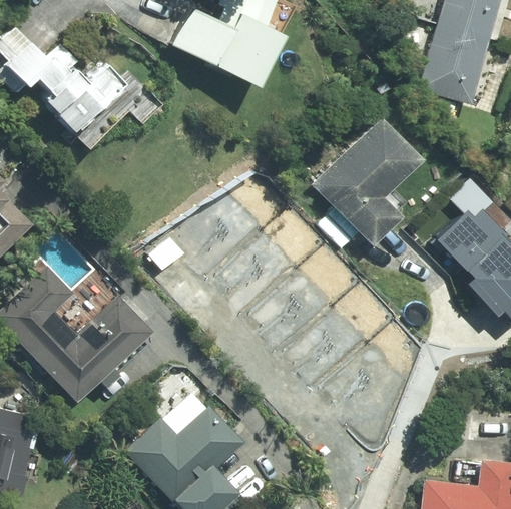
[(258,85),(296,2),(290,0),(222,0),(215,17),(190,6),(172,46),(258,85)]
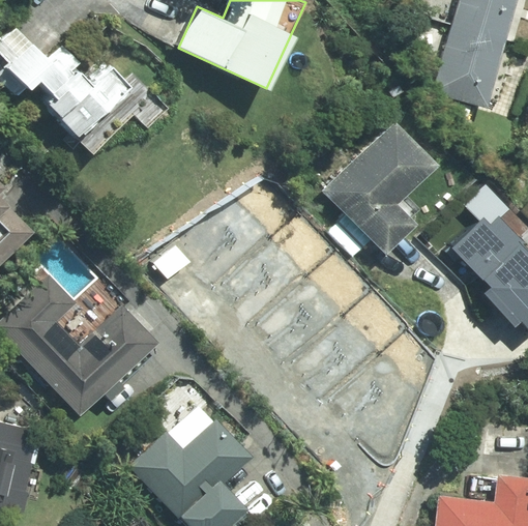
[(460,0),(434,92),(487,108),(517,0),(460,0)]
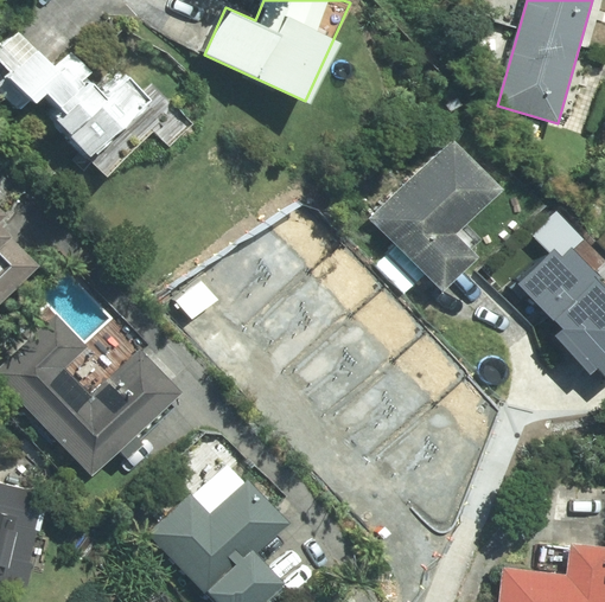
[(49,116),(88,155),(146,97),(122,75),(102,96),(84,79),(89,75),(70,57),(56,71),(17,32),(0,47),(0,93),(17,110),(37,91),(55,109),(49,116)]
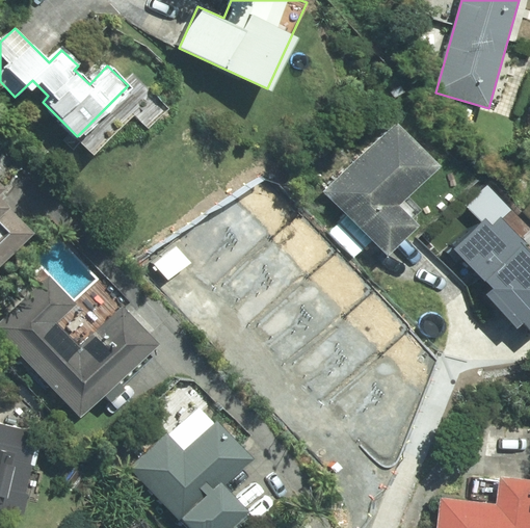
[(323,188),(381,248),(411,220),(391,200),(430,162),(392,123),(323,188)]
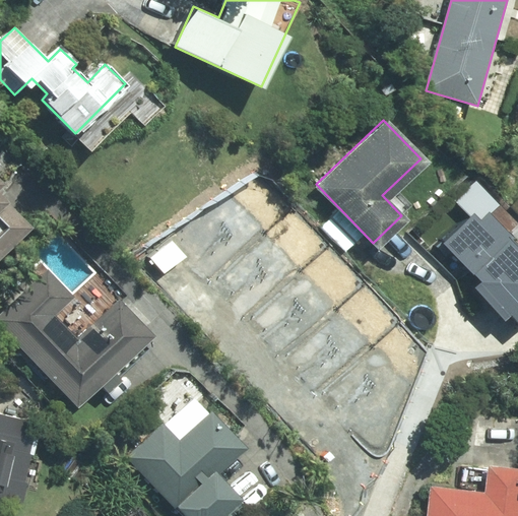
[(0,254),(29,226),(0,195),(0,187),(2,185),(0,182),(0,254)]
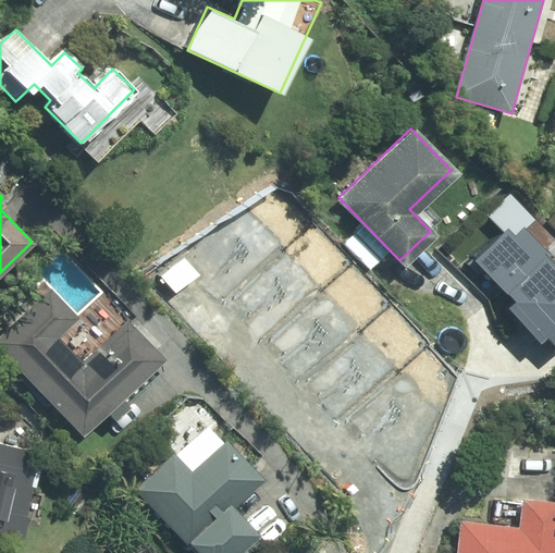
[(227,306),(247,289),(286,254),(247,209),(205,247),(227,271),(210,286),(227,306)]
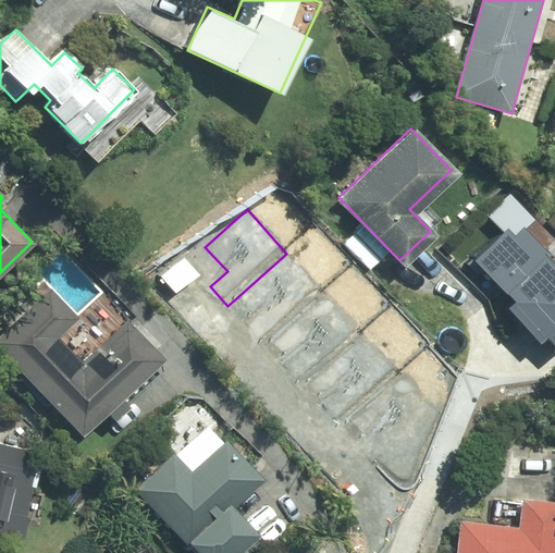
[(504,226),(472,257),(510,295),(503,303),(534,334),(540,328),(554,342),(554,267),(515,226),(509,232),(504,226)]
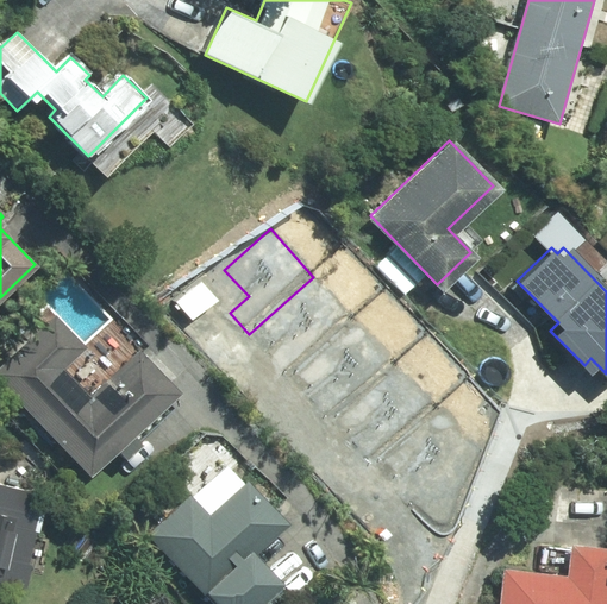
[(270,357),(288,377),(308,358),(352,319),(313,277),(270,315),(292,338),(270,357)]
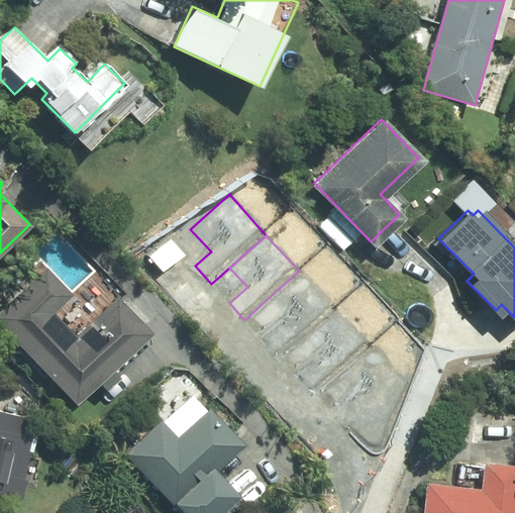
[(0,311),(0,326),(77,405),(100,383),(104,387),(146,346),(141,341),(150,332),(116,298),(78,335),(59,315),(77,297),(46,267),(0,311)]
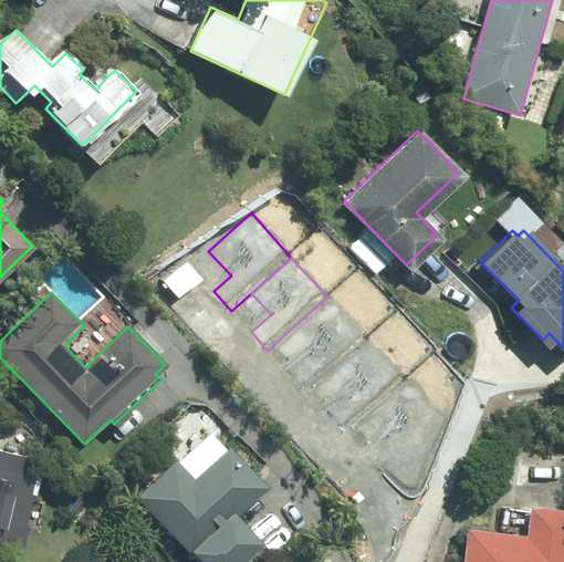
[(309,394),(326,377),(367,341),(327,297),(286,333),(307,356),(290,373),(309,394)]
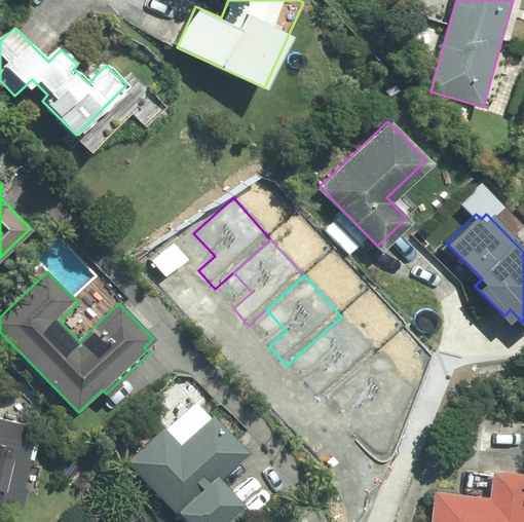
[(376,351),(341,317),(303,350),(319,367),(302,381),(322,403),(336,390),(376,351)]
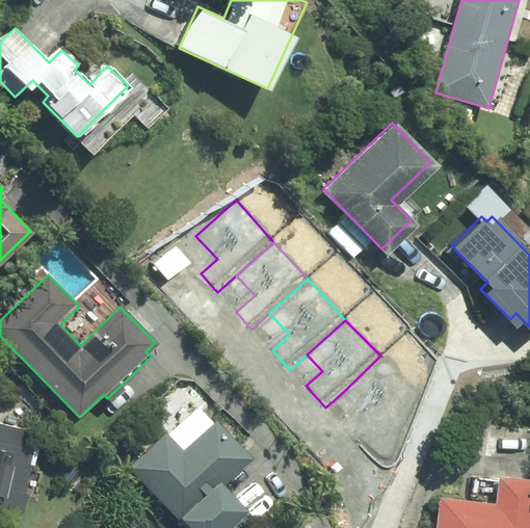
[(380,355),(340,395),(359,414),(346,426),(361,441),(414,390),(380,355)]
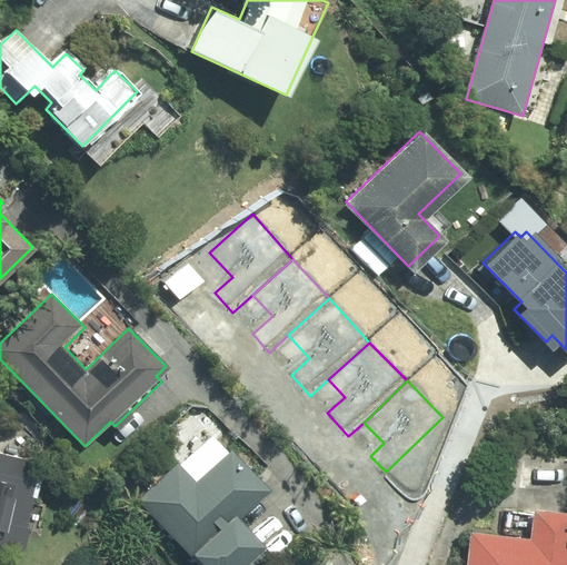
[(141,503),(199,564),(240,564),(262,544),(238,517),(267,489),(231,452),(196,485),(178,467),(141,503)]
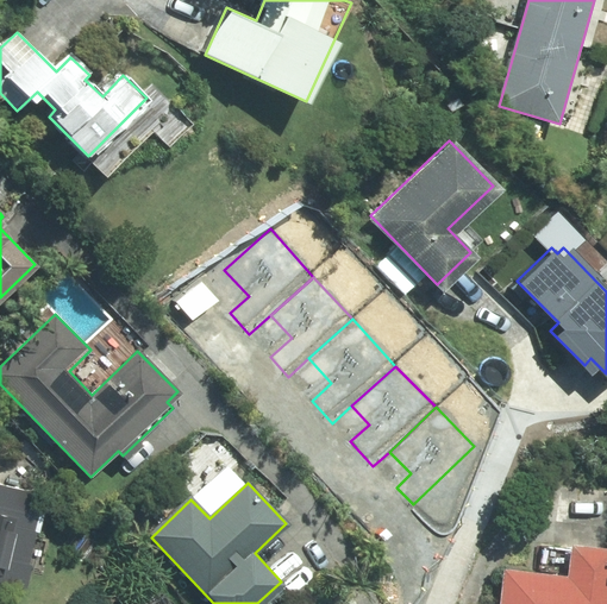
[(0,579),(22,585),(44,496),(0,485),(0,579)]
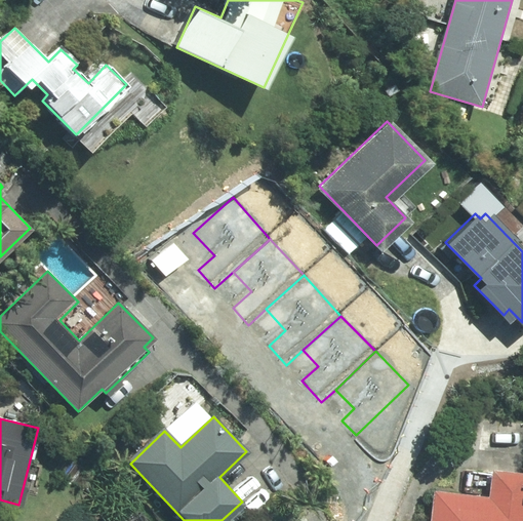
[(522,473),(492,470),(489,497),(435,492),(432,520),(522,520),(522,473)]
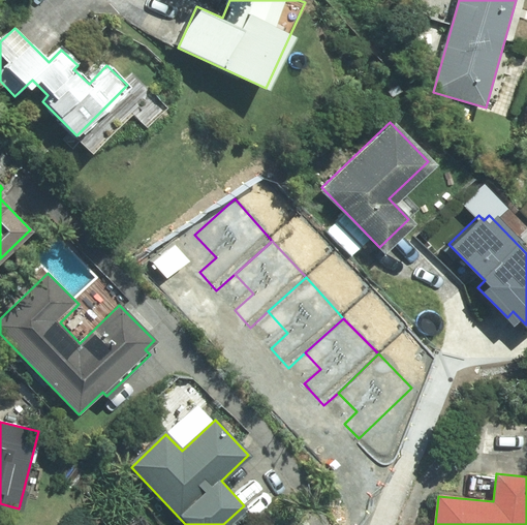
All buildings are outlined.
